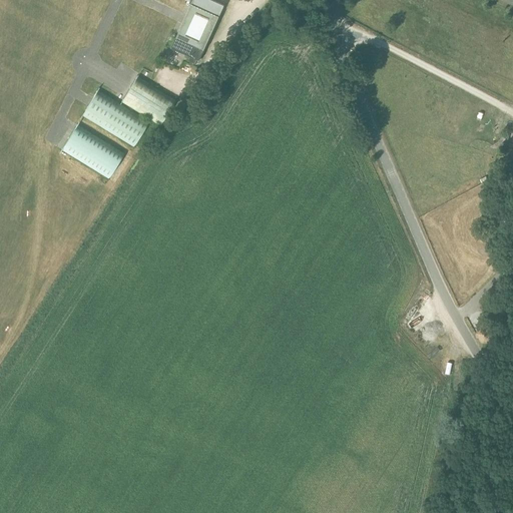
[(197,60),(199,60),(224,5),(212,0),(192,0),(186,14),(182,24),(171,48),(190,56),(188,60),(195,64),(197,60)]
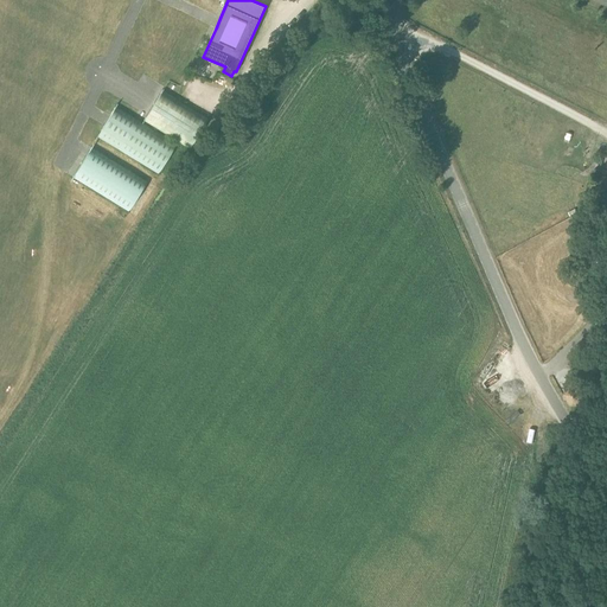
[(144,121),(189,148),(208,119),(163,90),(147,114),(144,121)]
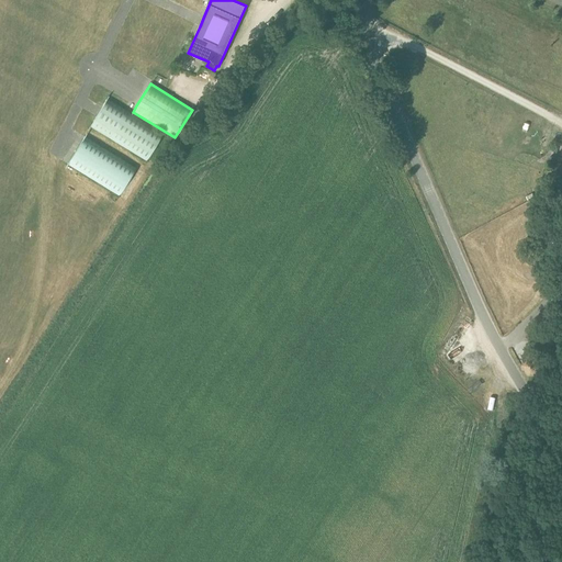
[(146,160),(163,133),(107,99),(89,126),(146,160)]
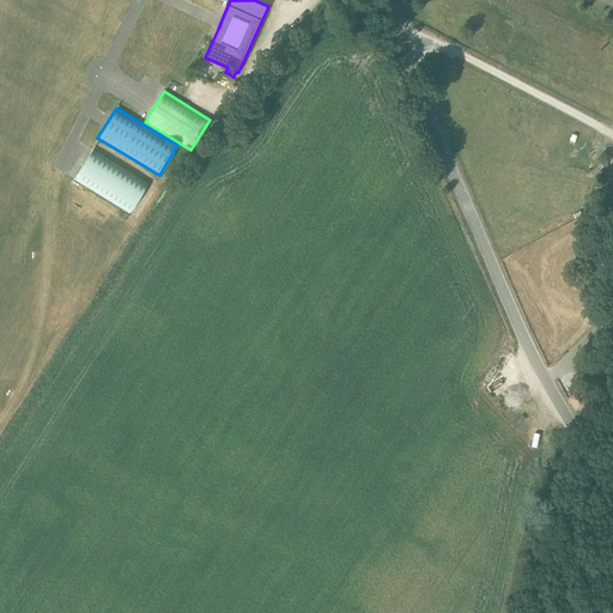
[(129,213),(149,183),(92,149),(73,178),(129,213)]
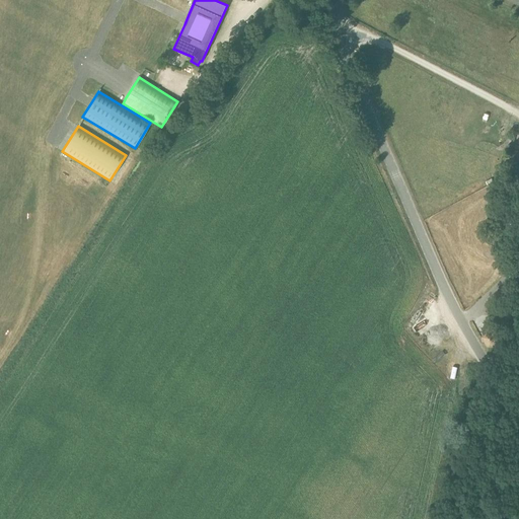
[(518,209),(518,205),(518,188),(514,187),(508,206),(518,209)]
